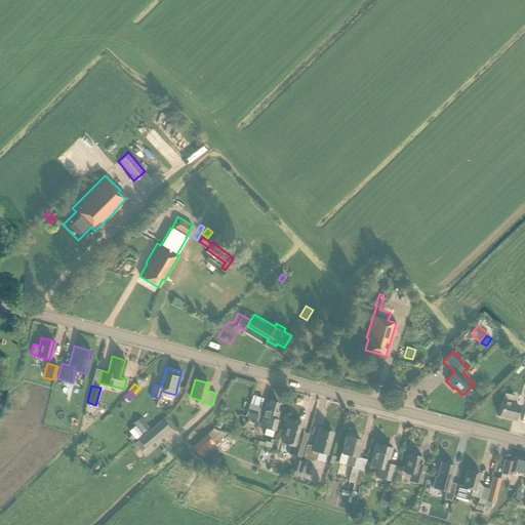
[(512,403),(514,395),(503,393),(501,401),(498,415),(497,415),(514,419),(518,405),(512,403)]
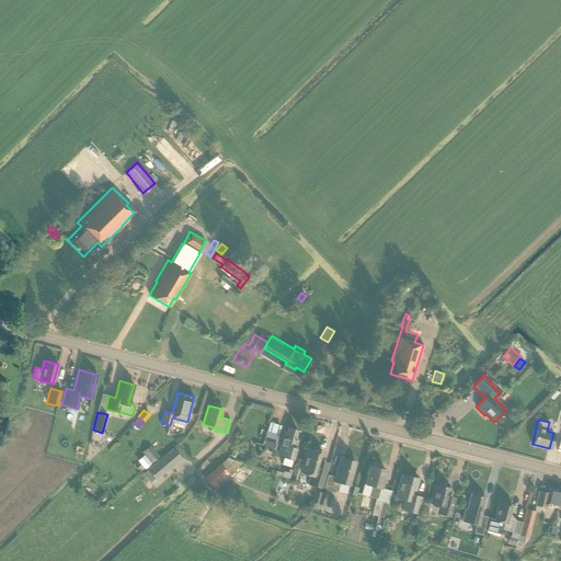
[(292,459),(298,439),(295,438),(297,430),(285,426),(279,445),(282,445),(279,456),(292,459)]
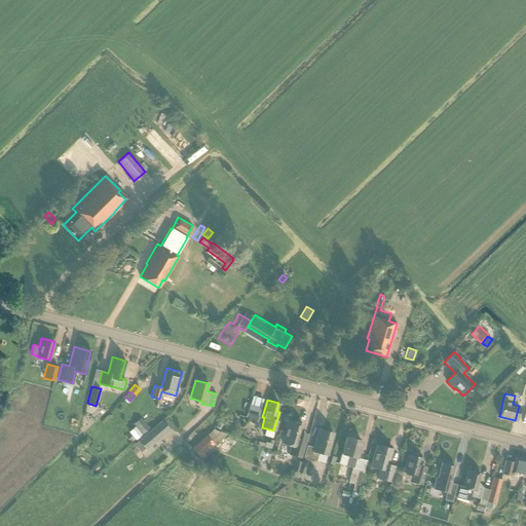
[(257,420),(261,408),(249,404),(246,417),(257,420)]
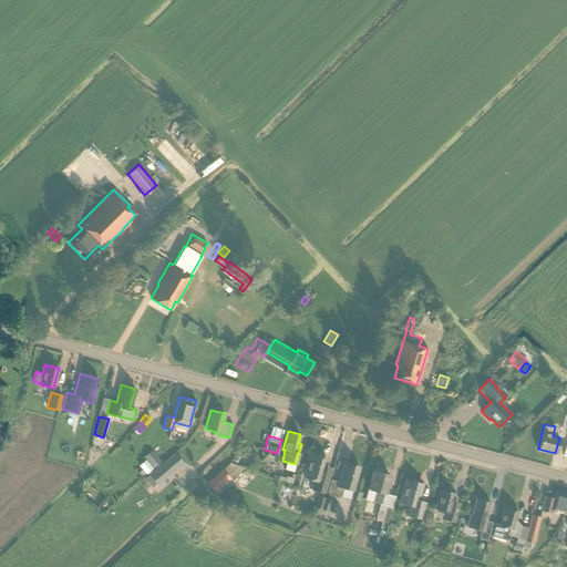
[(58,459),(60,445),(51,444),(48,456),(58,459)]
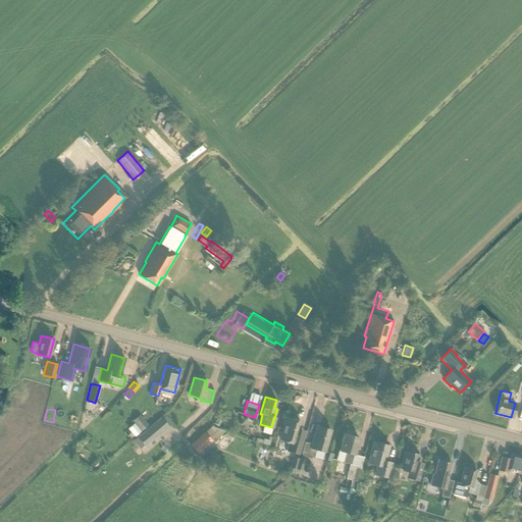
[(141,430),(148,425),(140,415),(133,420),(141,430)]
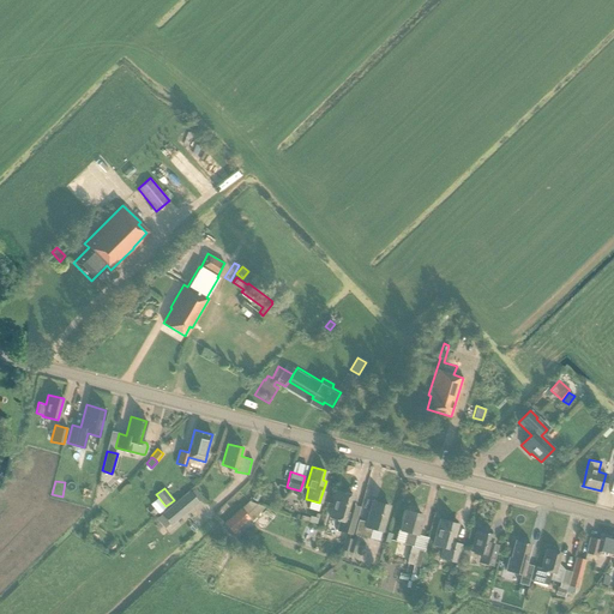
[(180,518),(198,503),(188,491),(169,506),(170,506),(156,518),(163,528),(178,516),(180,518)]
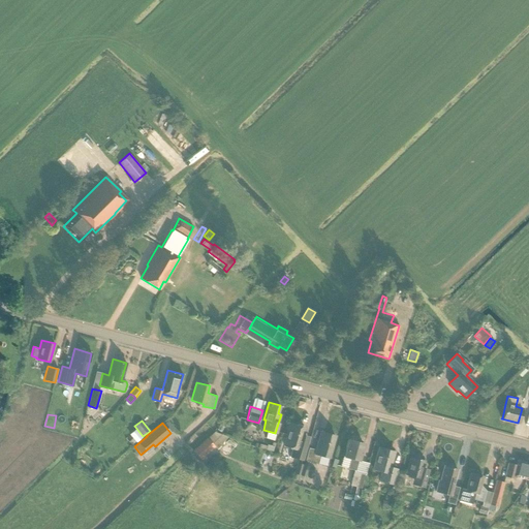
[(303,460),(306,446),(299,444),(304,427),(290,423),(284,445),(292,447),(289,457),(303,460)]
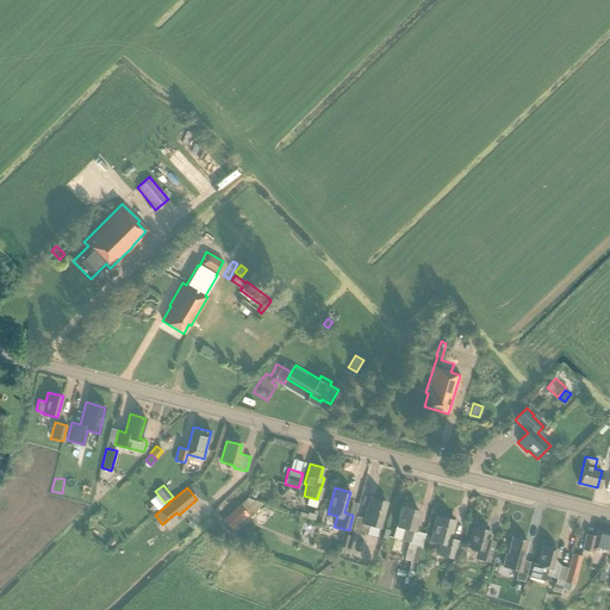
[(157,510),(165,504),(156,495),(149,500),(153,505),(148,509),(151,512),(156,509),(157,510)]
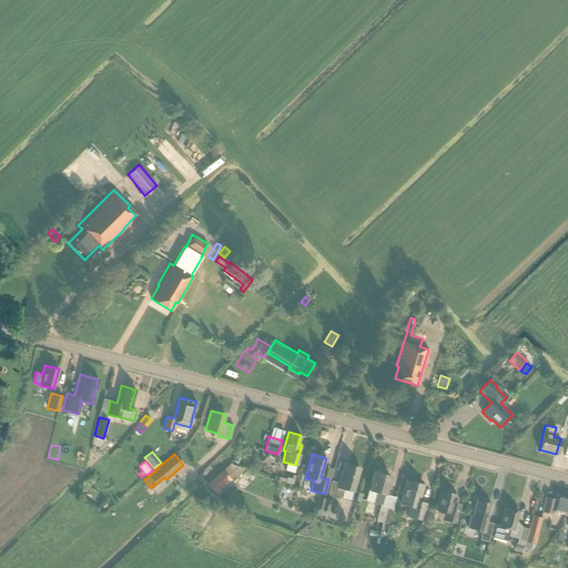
[(240,474),(230,463),(222,470),(206,484),(215,494),(231,479),(232,482),(240,474)]
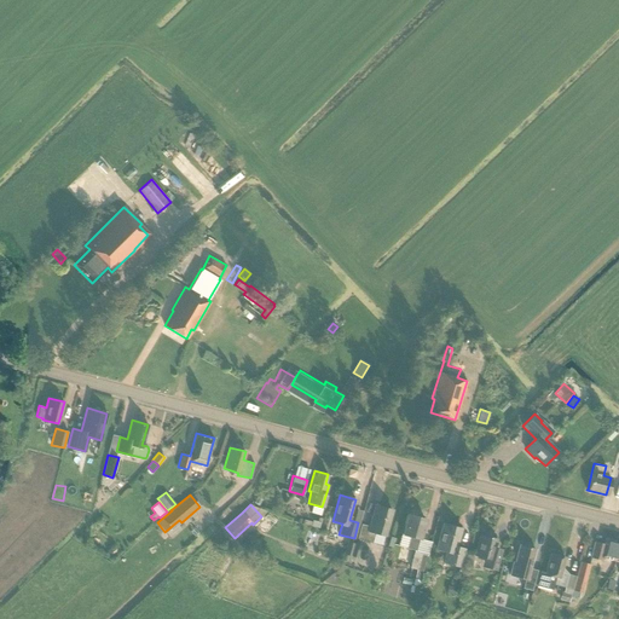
[(385,536),(392,509),(375,504),(369,526),(360,524),(357,539),(371,543),(375,532),(385,536)]
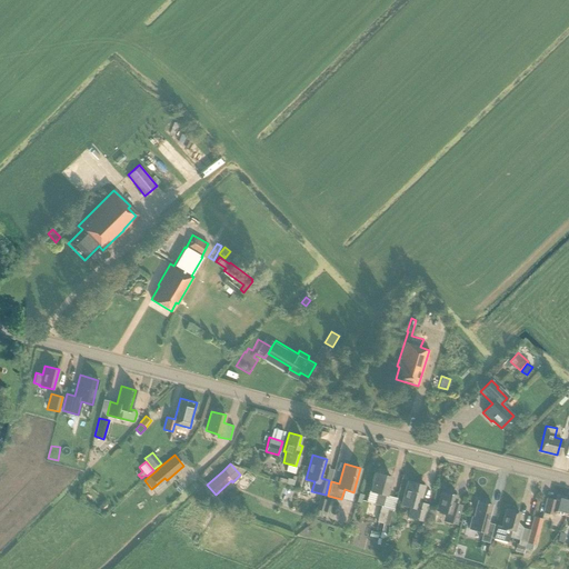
[(377,521),(388,525),(391,510),(392,511),(395,502),(385,499),(390,477),(373,472),(366,501),(380,505),(377,521)]
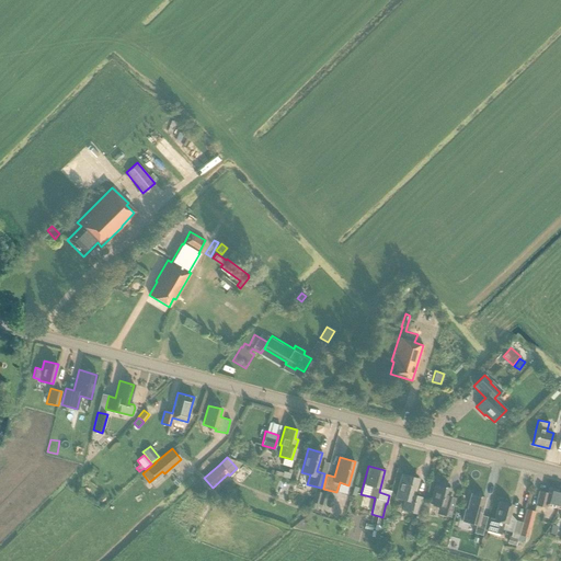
[(239,469),(232,476),(240,482),(245,476),(239,469)]
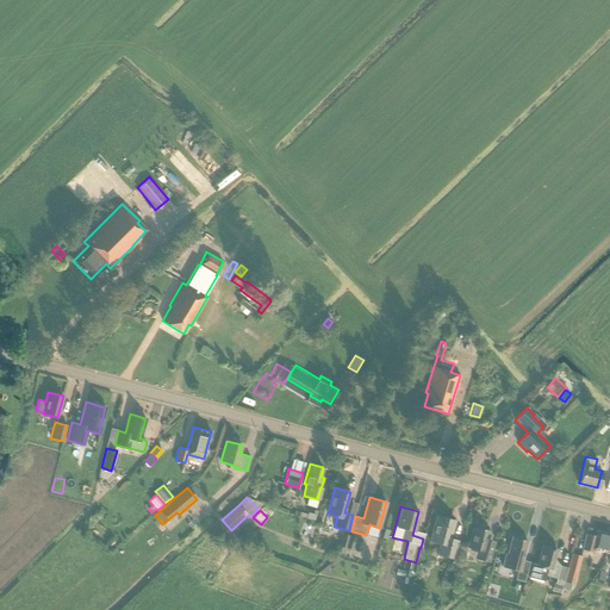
[(315,520),(317,510),(313,510),(313,514),(307,512),(307,514),(299,511),(298,516),(306,517),(305,518),(315,520)]
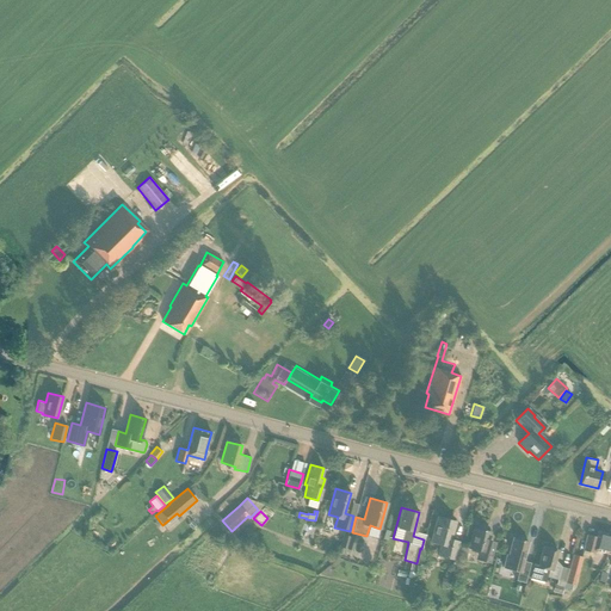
[(458,559),(461,545),(462,544),(458,543),(458,542),(450,539),(455,522),(437,517),(430,541),(440,544),(438,554),(454,559),(454,557),(458,559)]
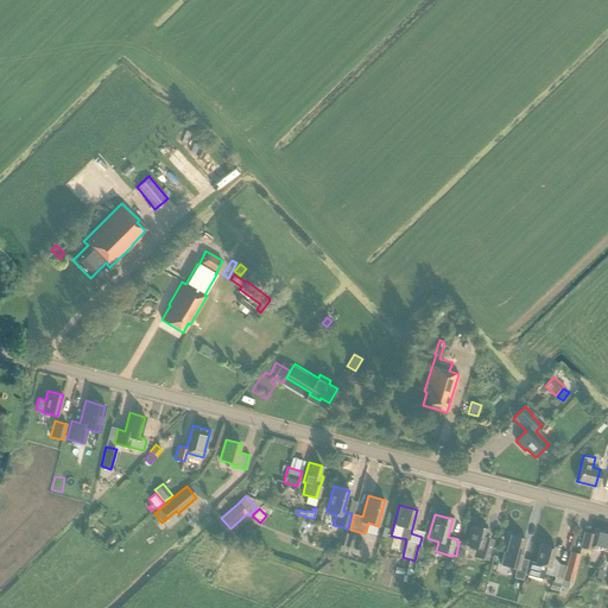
[(93,530),(105,539),(112,530),(99,521),(93,530)]
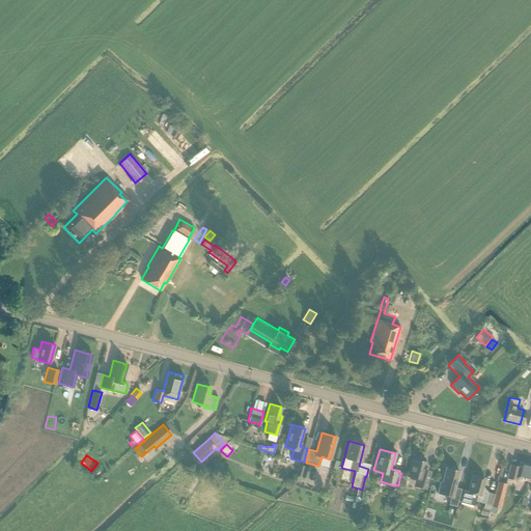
[(425,488),(428,477),(422,475),(426,462),(412,457),(407,476),(415,478),(413,485),(425,488)]
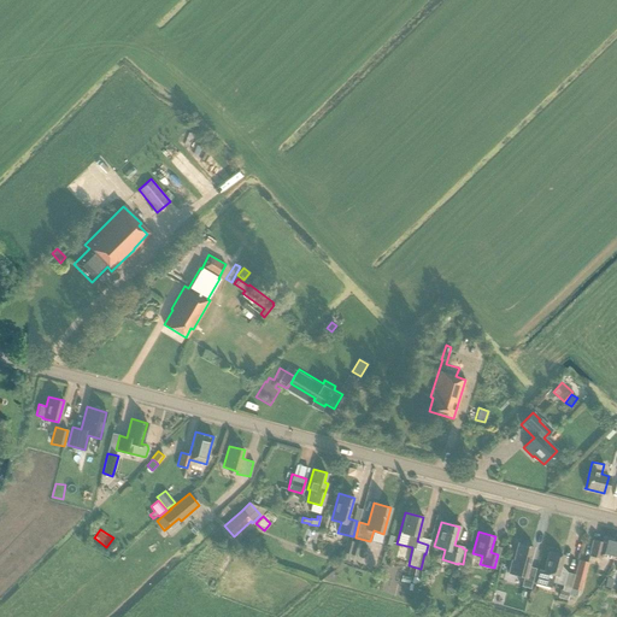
[(612,558),(616,541),(616,539),(604,536),(601,542),(593,540),(588,554),(598,557),(599,554),(612,558)]
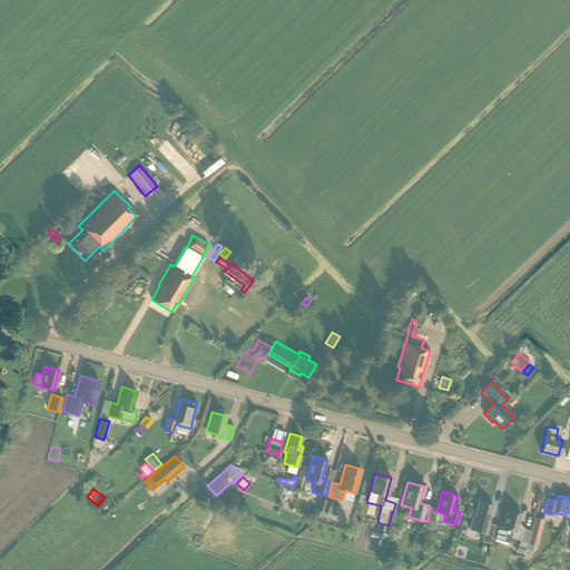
[(326,500),(320,498),(316,510),(323,511),(326,500)]
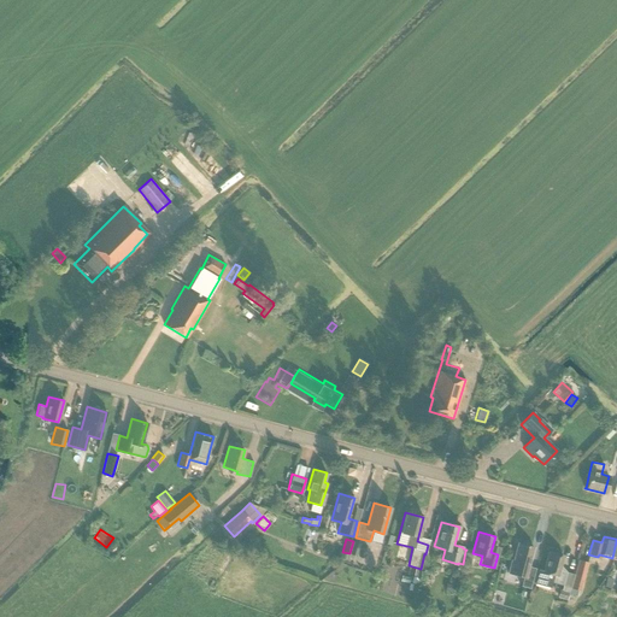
[(359,544),(353,541),(350,553),(356,556),(359,544)]
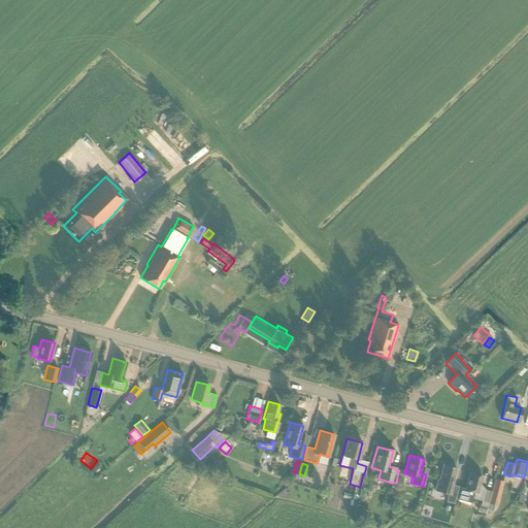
[(452,485),(457,468),(442,464),(439,479),(437,479),(434,490),(448,494),(446,501),(454,503),(458,487),(452,485)]
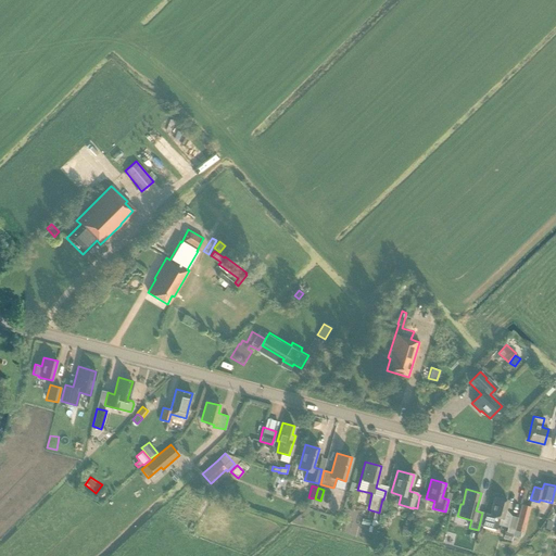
[(419,496),(417,508),(425,510),(427,504),(425,504),(426,498),(419,496)]
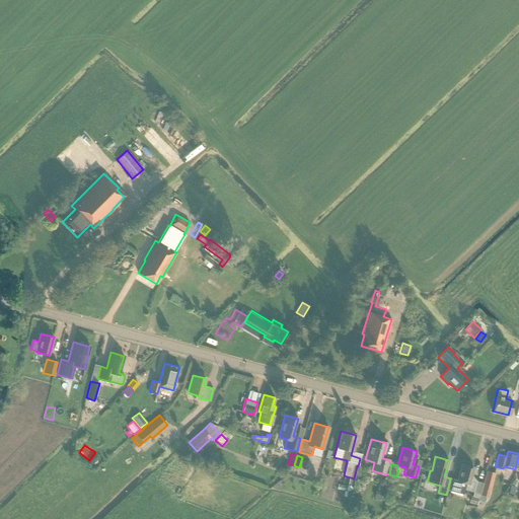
[(476,480),(470,479),(473,467),(461,463),(457,479),(452,478),(449,491),(462,494),(463,490),(473,492),(476,480)]
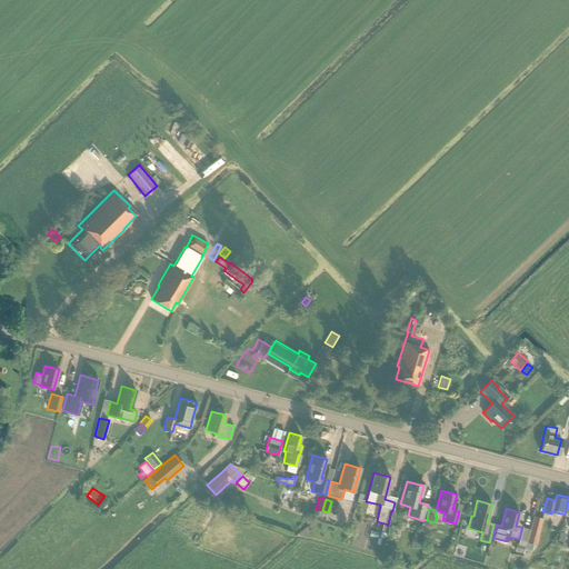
[(535,545),(542,518),(533,516),(526,542),(535,545)]
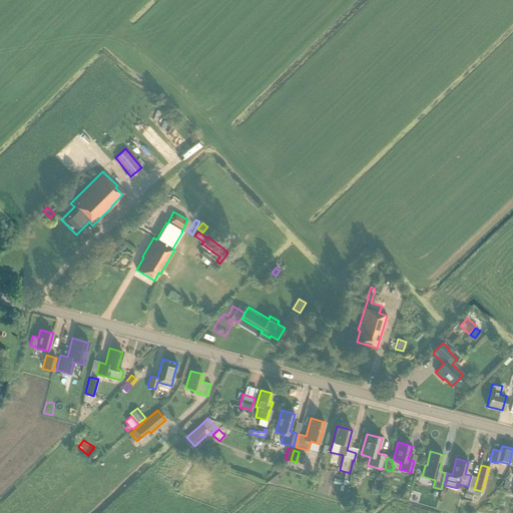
[(473,492),(465,489),(463,496),(471,498),(473,492)]
